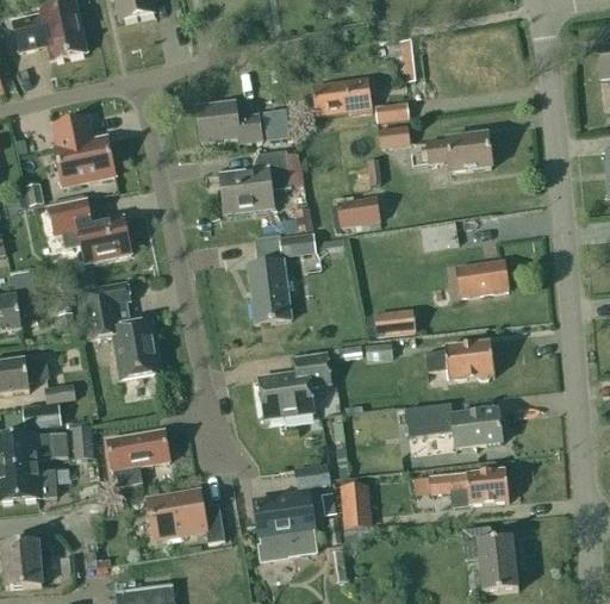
[(114,0),(119,19),(154,11),(151,0),(114,0)]
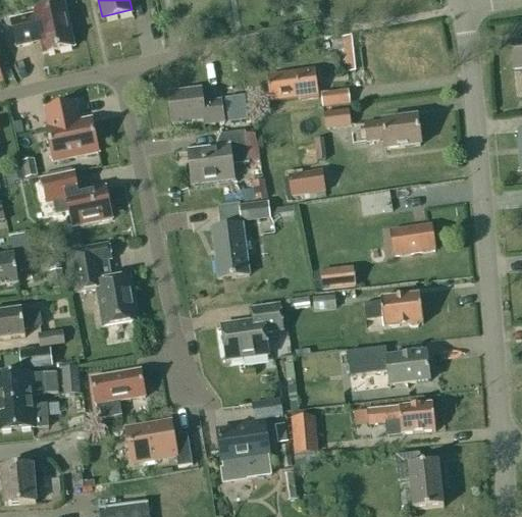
[(35,11),(10,16),(16,44),(33,40),(40,39),(43,50),(74,44),(64,1),(34,8),(35,11)]
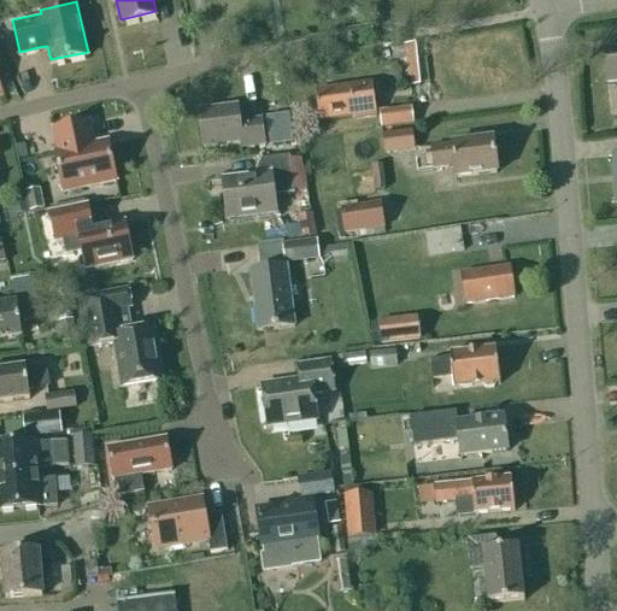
[(405,40),(398,41),(403,82),(410,81),(419,80),(415,39),(405,40)]
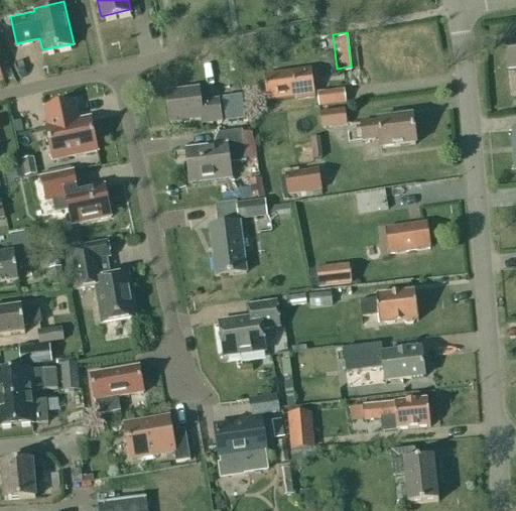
[(515,36),(505,37),(508,66),(515,65),(515,36)]
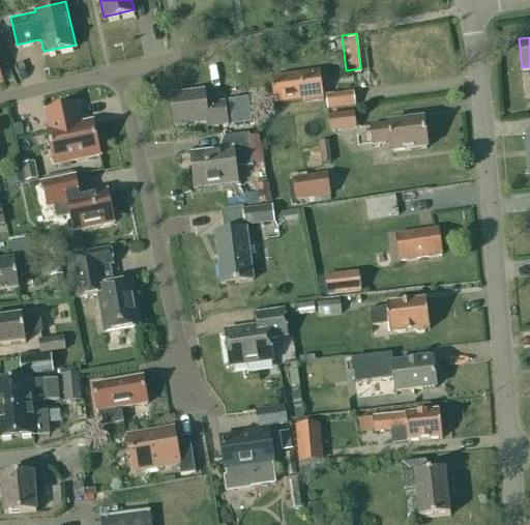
[(303,98),(323,96),(319,67),(285,71),(285,74),(270,76),(273,98),(303,94),(303,98)]
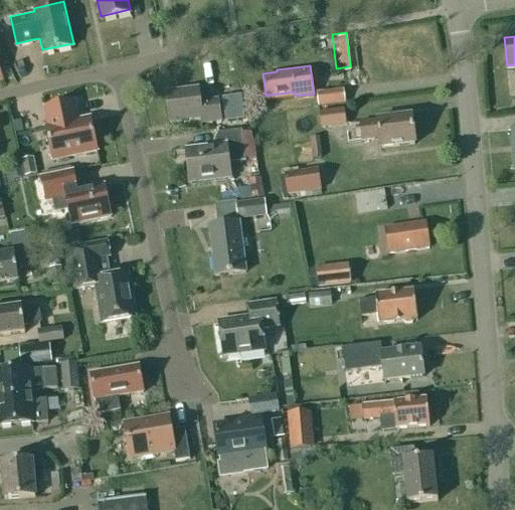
[(166,90),(170,120),(201,116),(202,121),(221,119),(218,96),(201,98),(200,85),(166,90)]
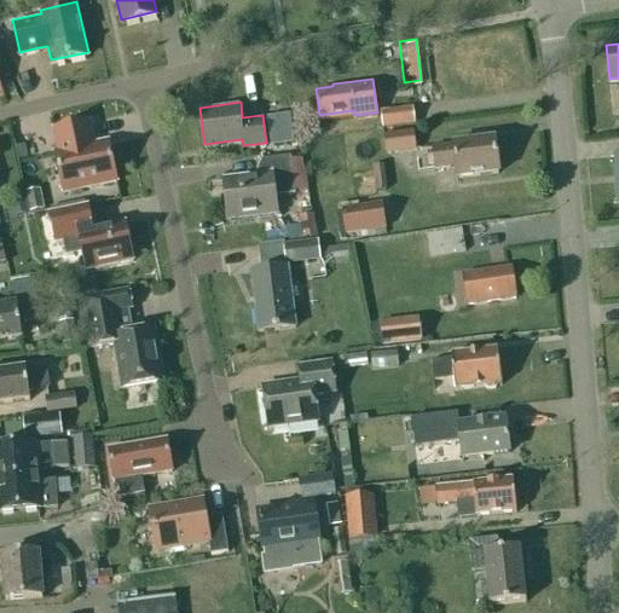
[(385,125),(416,121),(414,104),(382,108),(385,125)]
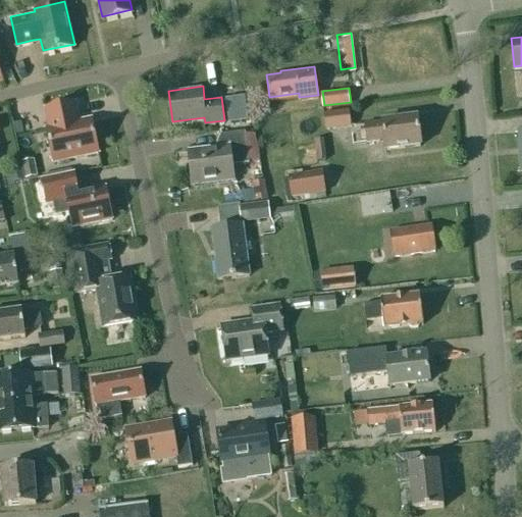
[(226,96),(229,119),(248,117),(246,102),(245,102),(244,93),(226,96)]
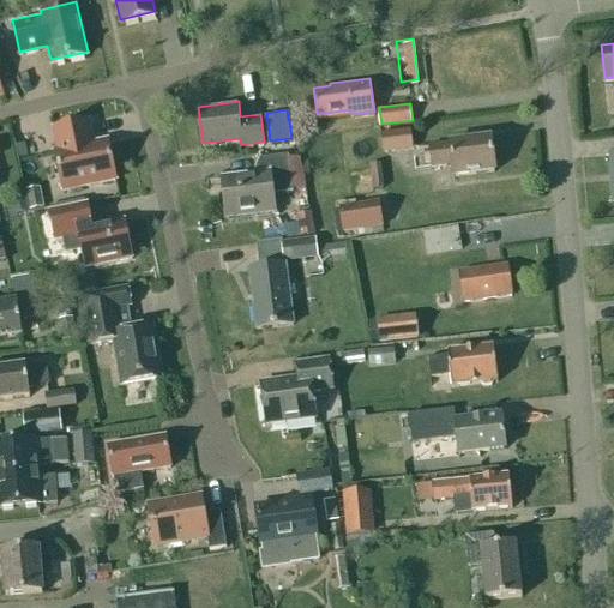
[(92,139),(88,118),(53,125),(58,146),(54,148),(62,187),(115,175),(107,137),(92,139)]
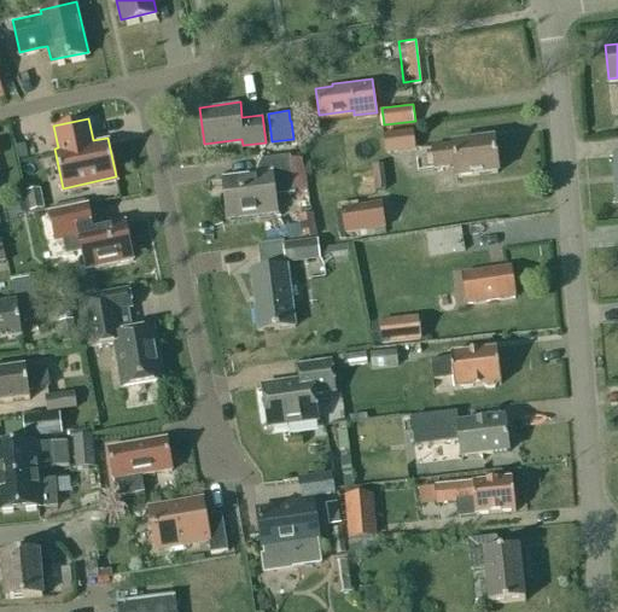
[(385,152),(415,149),(413,127),(383,130),(385,152)]
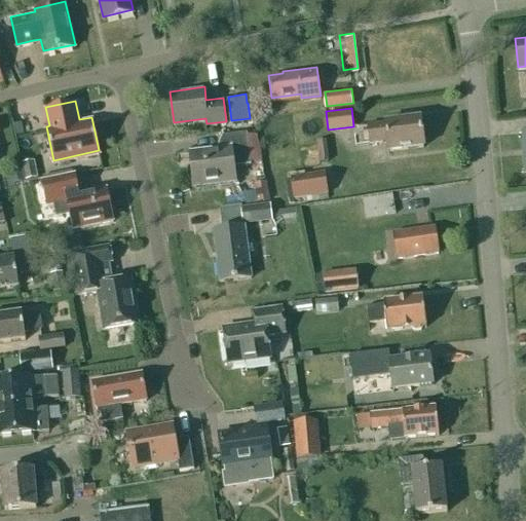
[(387,148),(423,143),(420,114),(385,118),(385,120),(368,122),(370,140),(386,138),(387,148)]
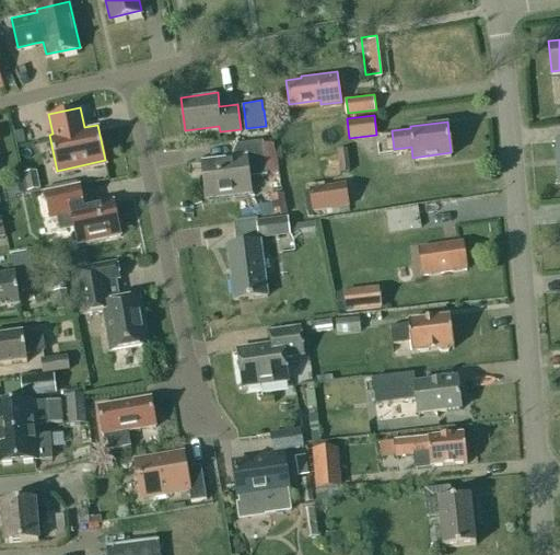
[(23,126),(14,128),(16,140),(25,139),(23,126)]
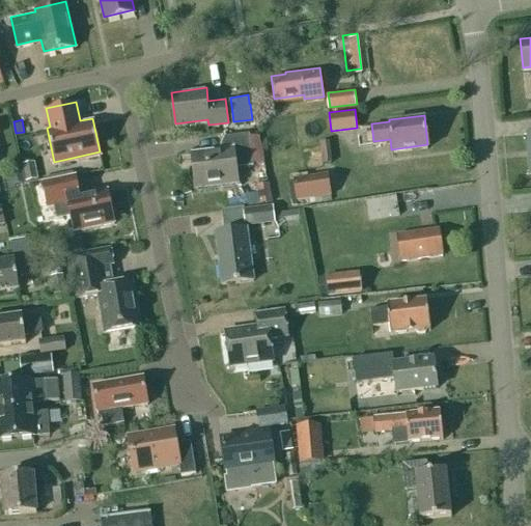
[(192,149),(196,187),(236,182),(235,166),(251,164),(248,134),(225,136),(226,145),(192,149)]
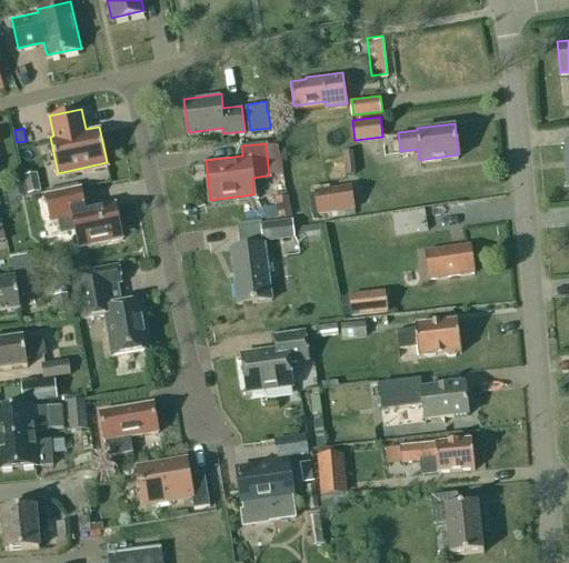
[(267,144),(269,171),(282,170),(277,143),(267,144)]
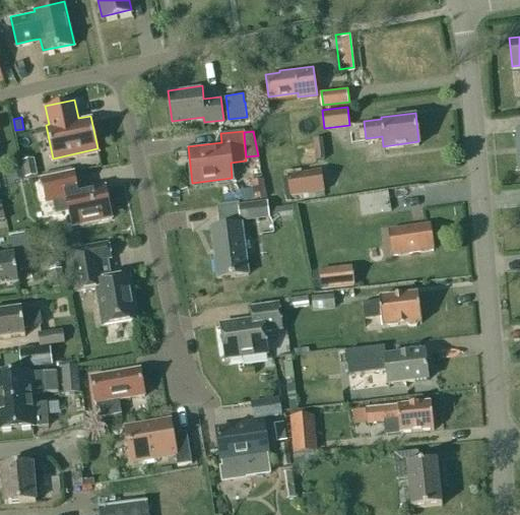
[(313,136),(316,157),(326,155),(323,134),(313,136)]
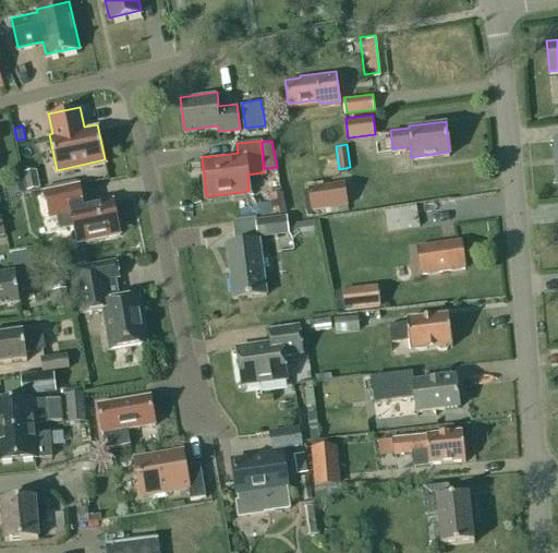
[(35,168),(24,170),(27,188),(38,185),(35,168)]
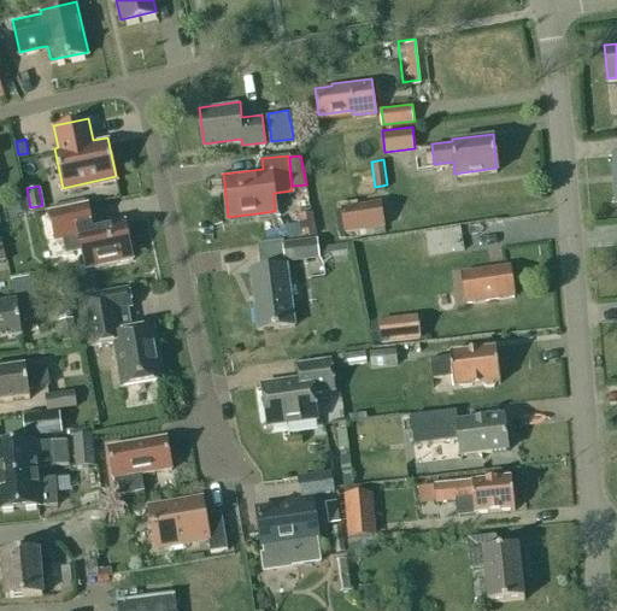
[(18,210),(27,207),(24,198),(16,200),(18,210)]
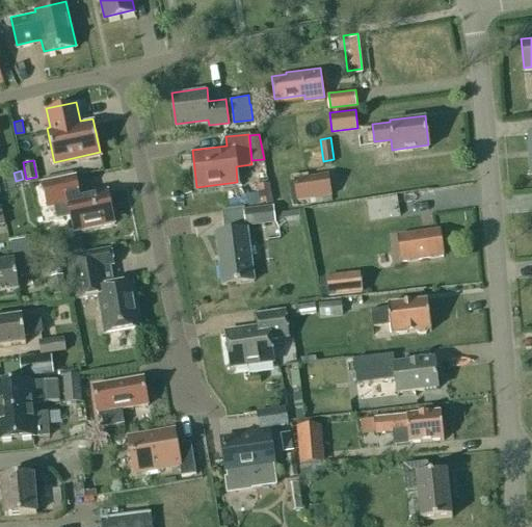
[(328,170),(293,177),(297,199),(312,196),(313,205),(328,202),(327,194),(331,193),(328,170)]
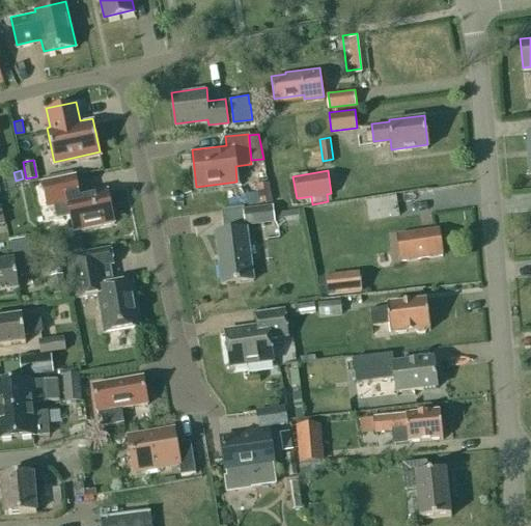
[(74,228),(114,220),(107,188),(79,193),(75,173),(43,180),(48,204),(54,203),(57,215),(70,213),(74,228)]
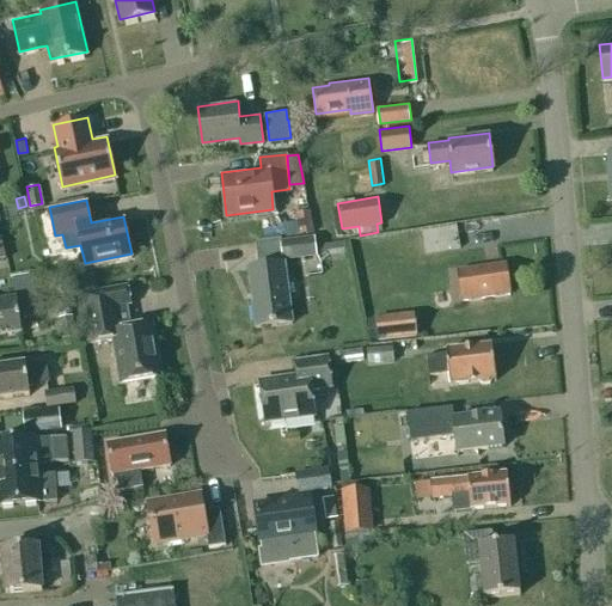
[(313,230),(310,208),(294,212),(295,218),(280,220),(283,236),(313,230)]
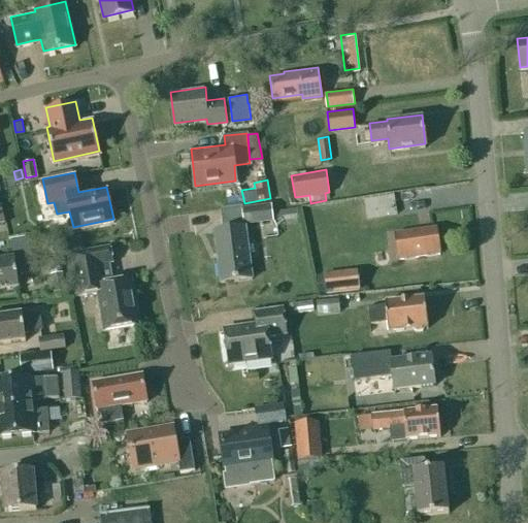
[(213,228),(221,280),(253,275),(245,224),(244,224),(244,220),(272,217),(270,202),(242,206),(242,202),(220,205),(223,227),(213,228)]
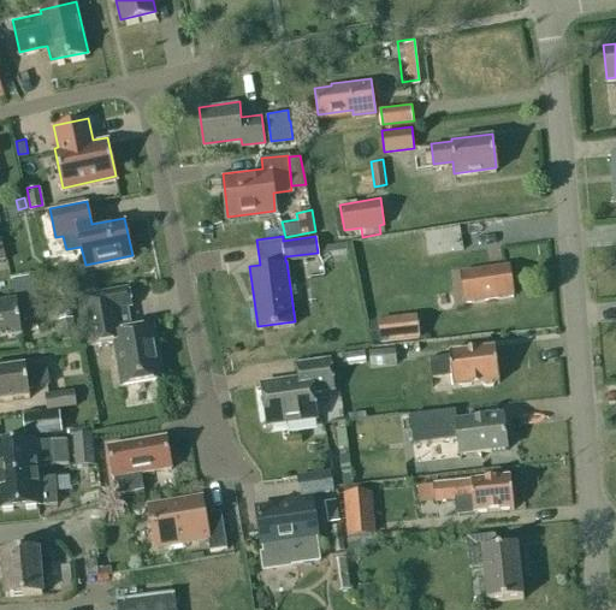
[(465,298),(513,291),(509,262),(460,270),(465,298)]
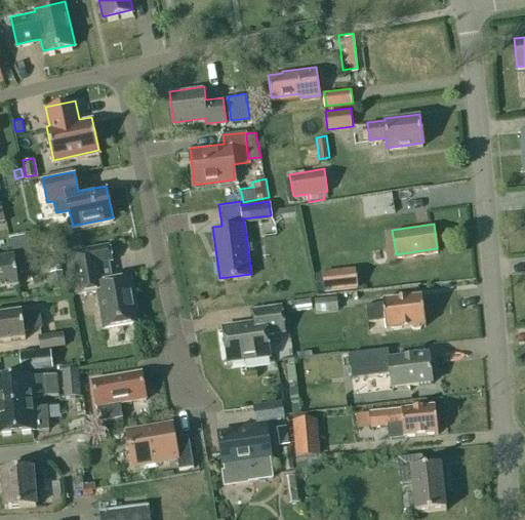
[(80,233),(65,236),(67,247),(82,244),(80,233)]
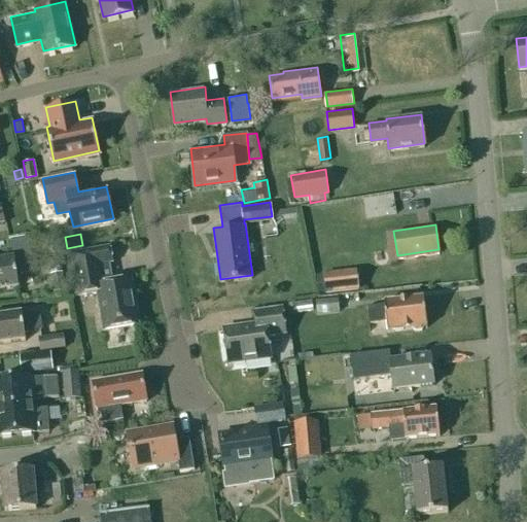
[(16,271),(32,269),(27,237),(8,240),(11,257),(0,258),(0,286),(19,284),(16,271)]
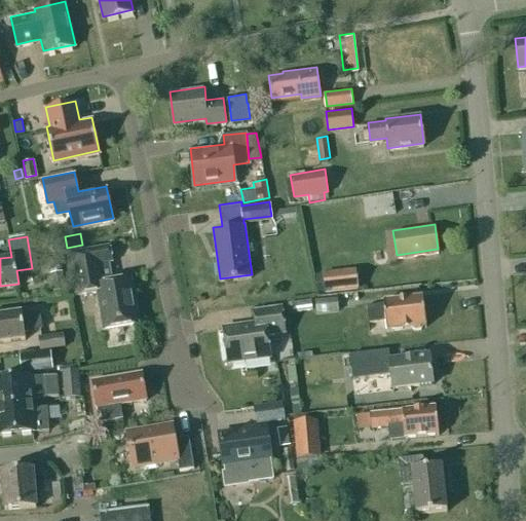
[(103,327),(139,321),(136,300),(132,300),(127,276),(103,282),(100,262),(112,259),(109,243),(67,250),(74,293),(96,289),(103,327)]
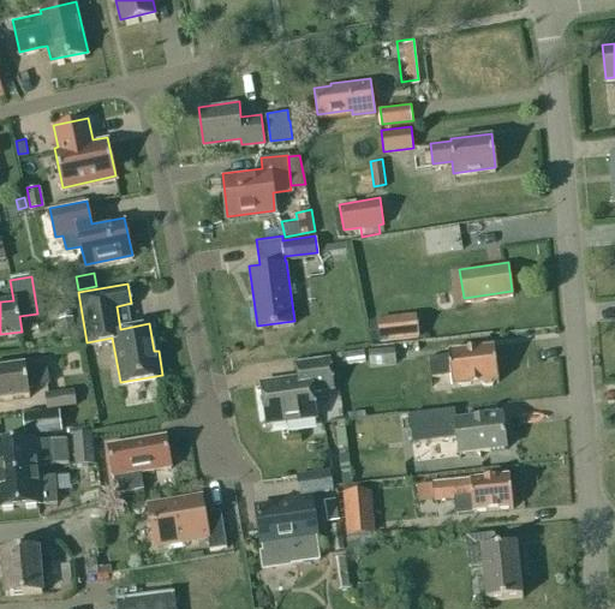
[(60,338),(77,335),(73,314),(58,316),(60,338)]
